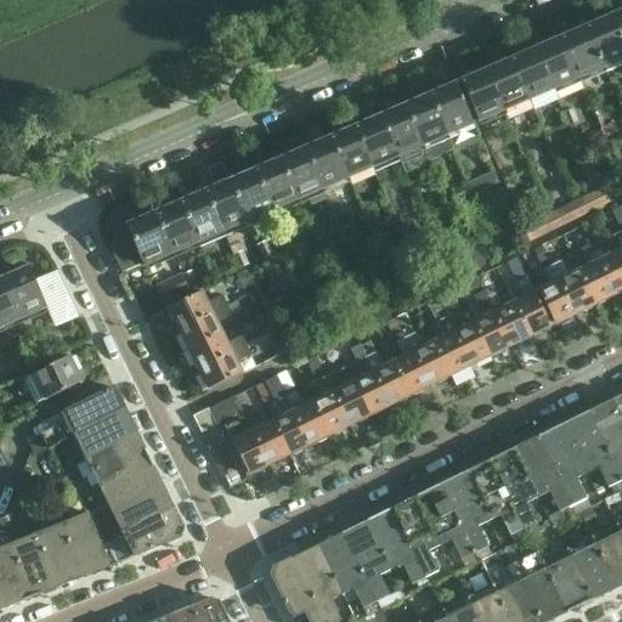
[(621,44),(621,11),(621,15),(611,20),(621,44)]
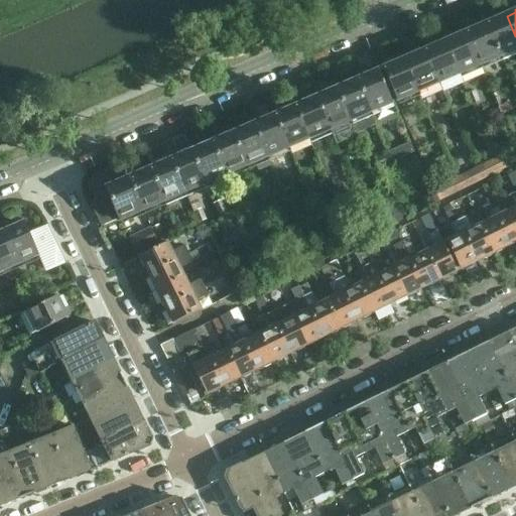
[(500,57),(515,49),(515,36),(507,16),(505,16),(502,15),(495,18),(495,21),(486,24),(500,57)]
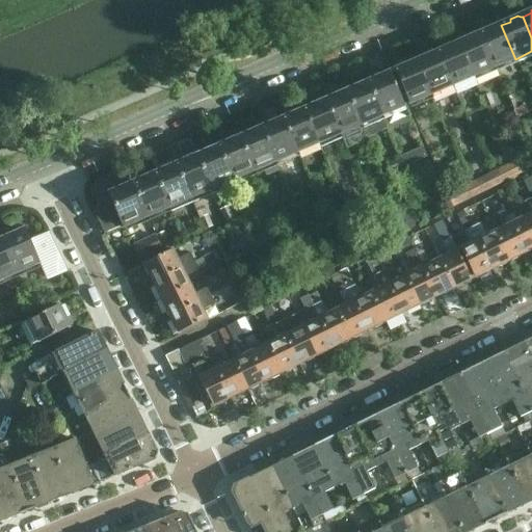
[(494,68),(515,59),(501,25),(500,26),(497,25),(489,28),(488,31),(480,34),(494,68)]
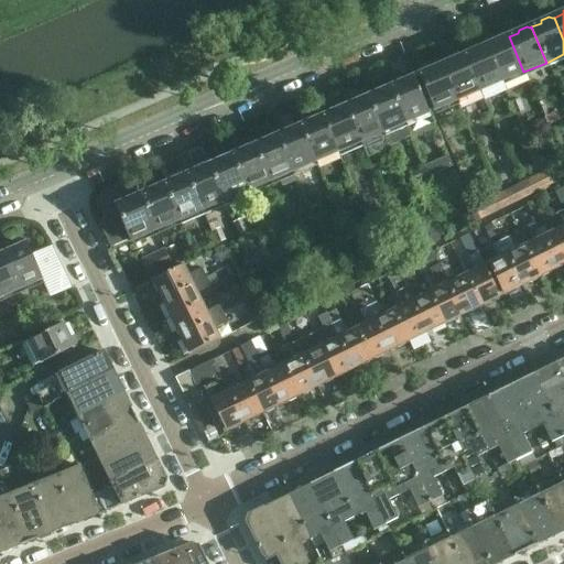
[(501,82),(523,72),(509,36),(507,38),(503,36),(496,40),(496,43),(486,46),(501,82)]
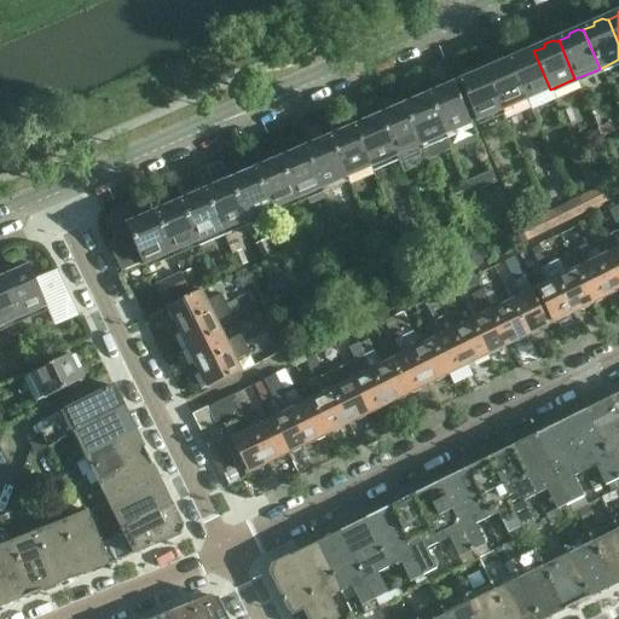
[(525,100),(550,90),(533,51),(532,52),(528,50),(520,53),(519,57),(508,62),(525,100)]
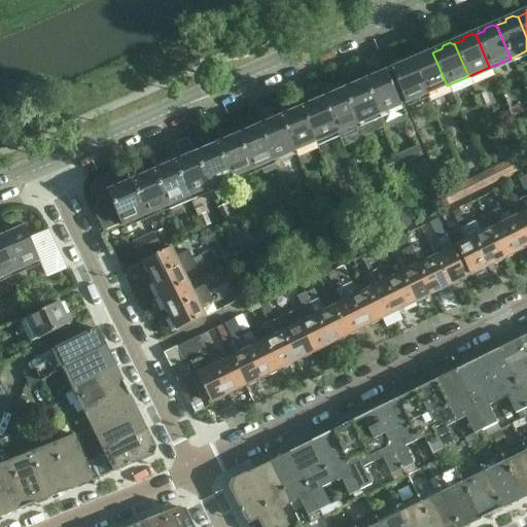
[(426,95),(447,85),(432,53),(431,54),(428,51),(422,55),(420,58),(412,62),(426,95)]
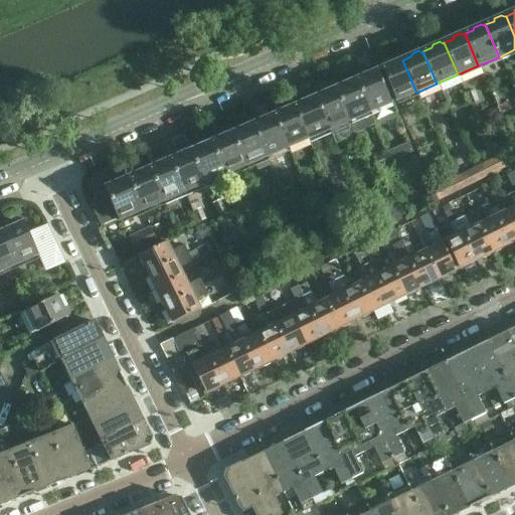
[(416,93),(402,60),(401,60),(398,59),(391,62),(390,65),(381,69),(395,102),(416,93)]
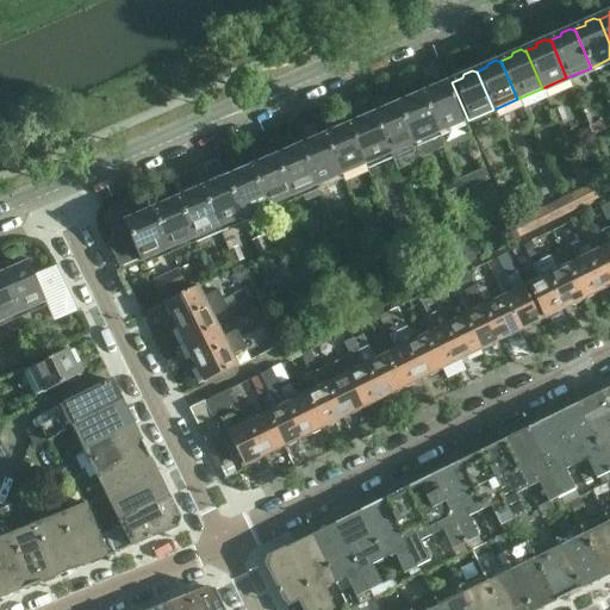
[(421,95),(437,134),(462,123),(446,85),(444,86),(441,83),(433,87),(431,91),(421,95)]
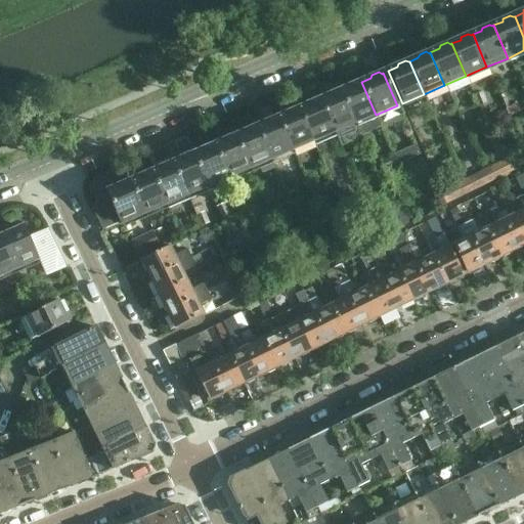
[(355,124),(376,115),(361,82),(360,83),(357,81),(350,84),(349,87),(341,91),(355,124)]
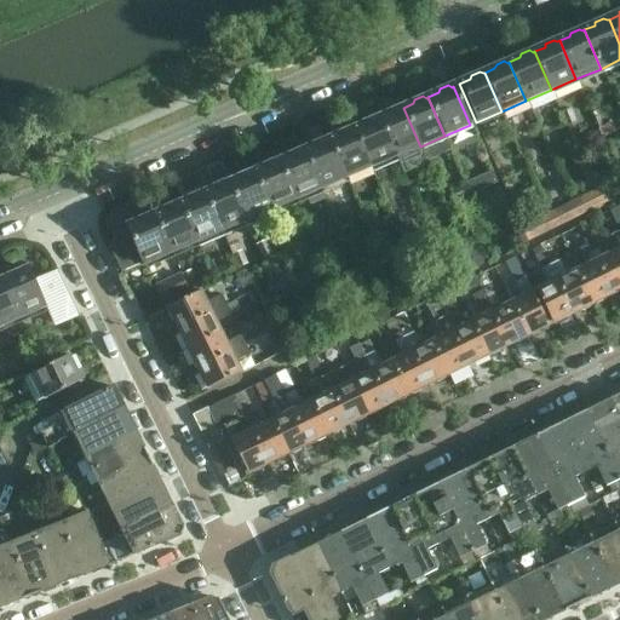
[(389,114),(379,119),(396,158),(402,174),(428,164),(420,147),(403,108),(401,109),(397,107),(390,110),(389,114)]
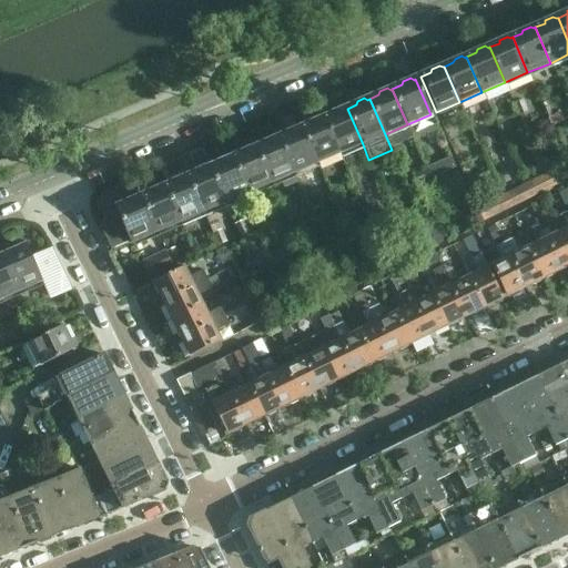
[(524,100),(514,104),(518,115),(528,112),(524,100)]
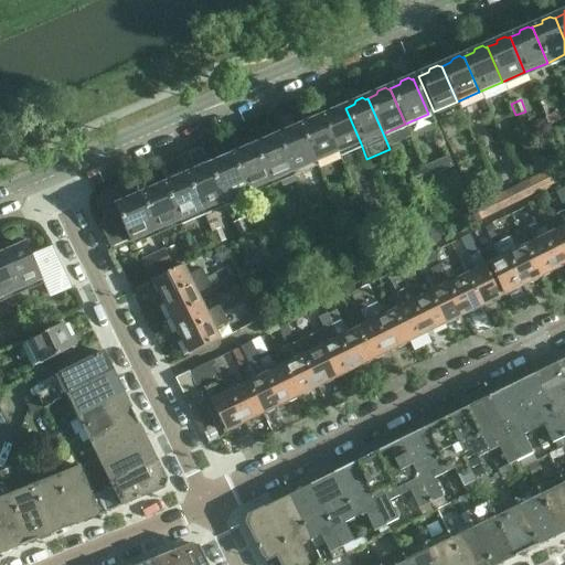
[(338,153),(361,144),(345,108),(343,108),(340,107),(332,110),(331,114),(322,117),(338,153)]
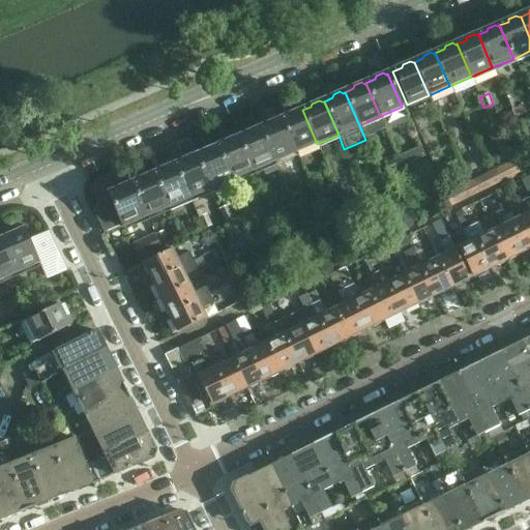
[(524,106),(511,111),(514,119),(527,114),(524,106)]
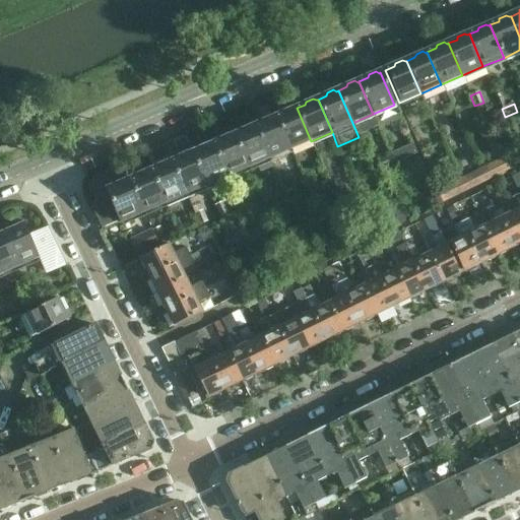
[(289,150),(311,141),(297,108),(295,109),(291,108),(285,110),(284,114),(275,117),(289,150)]
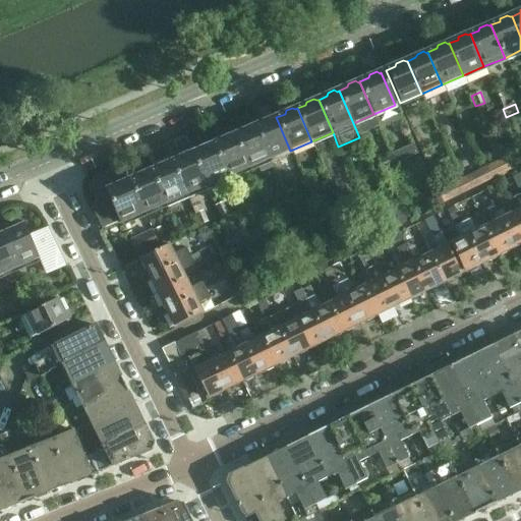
[(270,160),(290,151),(276,117),(274,118),(271,117),(265,119),(265,122),(255,126),(270,160)]
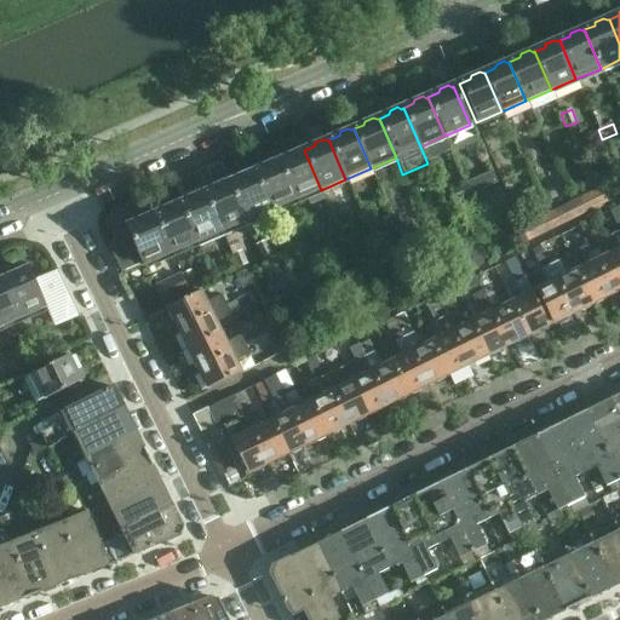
[(321,190),(304,150),(302,151),(298,149),(291,153),(290,156),(280,161),(296,200),(305,196),(309,205),(326,197),(321,190)]
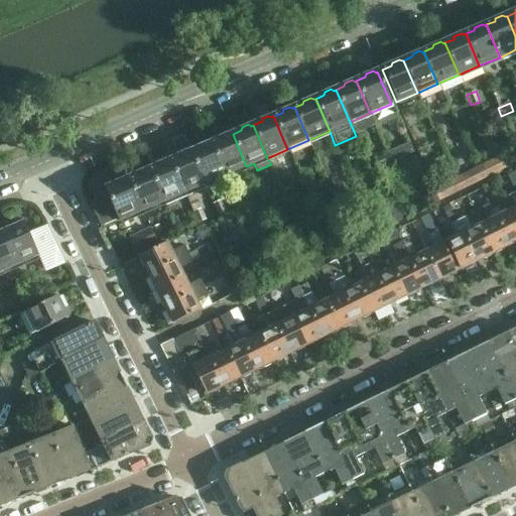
[(226,175),(246,166),(233,134),(231,135),(228,133),(221,136),(221,139),(212,143),(226,175)]
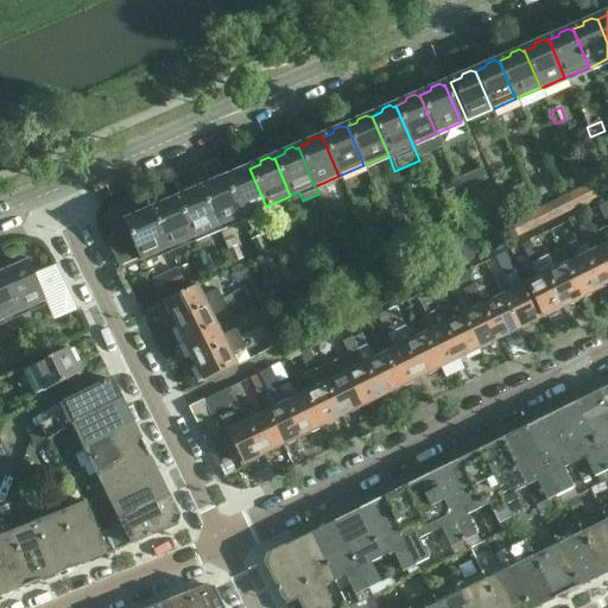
[(242,217),(266,207),(249,169),(248,169),(245,168),(236,171),(235,175),(225,179),(242,217)]
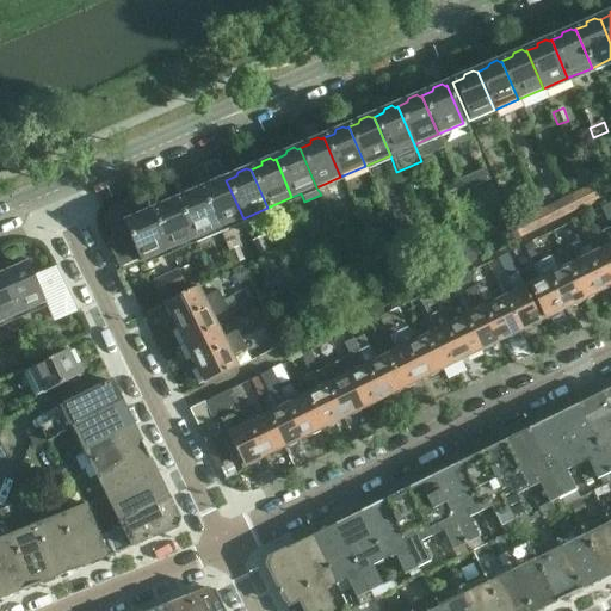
[(457,180),(458,183),(462,192),(489,181),(485,170),(457,180)]
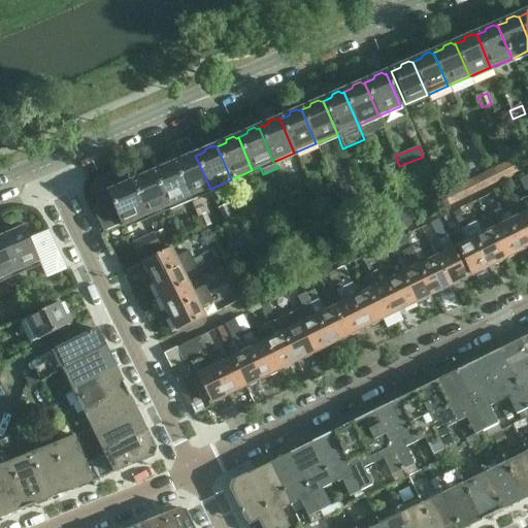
[(189,198),(210,189),(195,156),(194,156),(191,155),(184,158),(183,161),(174,164),(189,198)]
